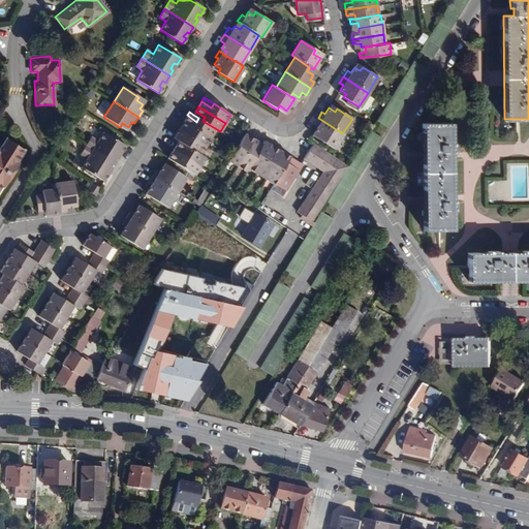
[(198,118),(203,121),(205,117),(195,112),(193,115),(198,118)]
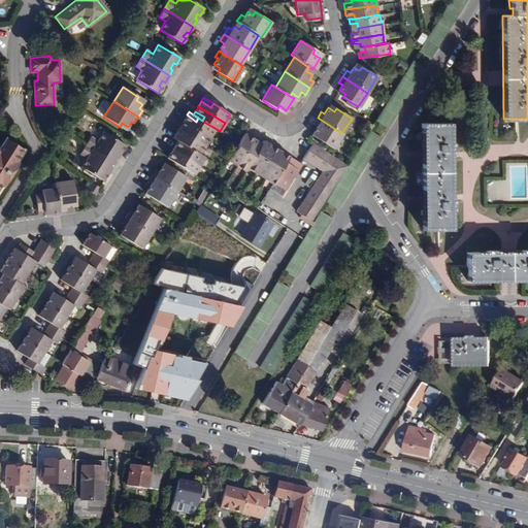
[(183,121),(209,137),(215,128),(202,121),(198,118),(196,122),(187,114),(183,121)]
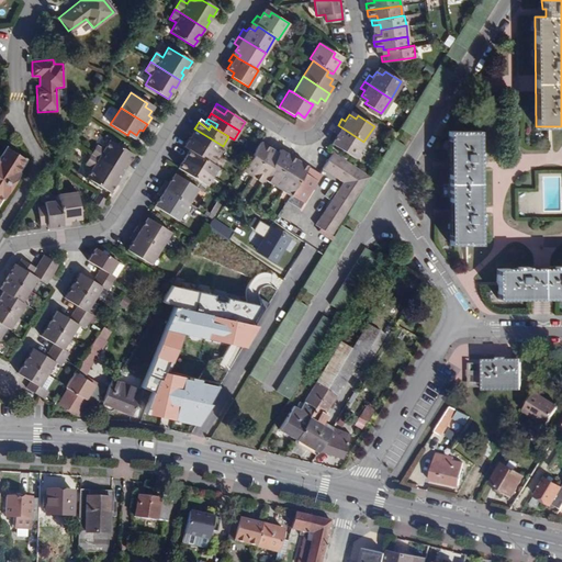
[(353,158),(363,142),(338,125),(334,132),(337,134),(333,141),(339,145),(337,147),(353,158)]
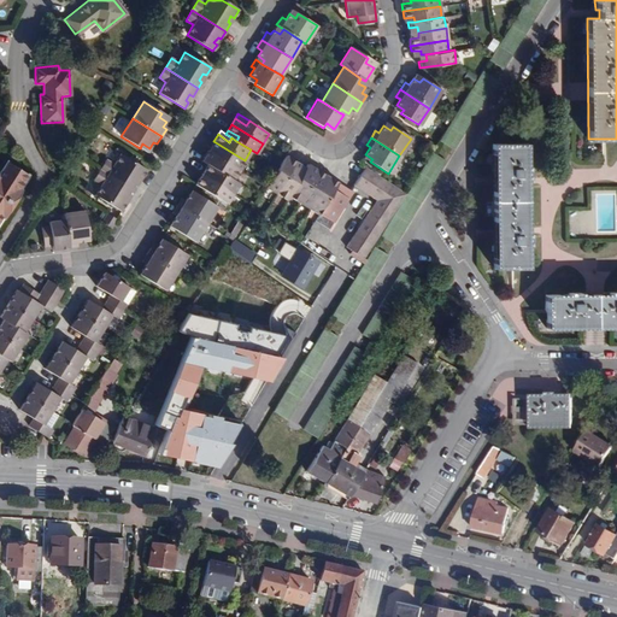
[(219,158),(239,170),(245,160),(213,141),(211,146),(222,153),(219,158)]
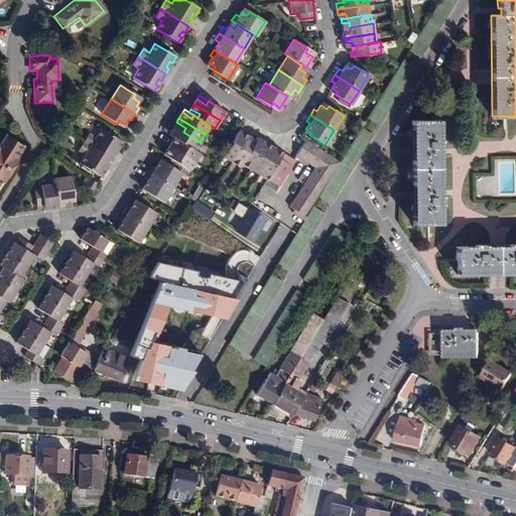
[(438,121),(411,121),(412,224),(439,224),(438,121)]
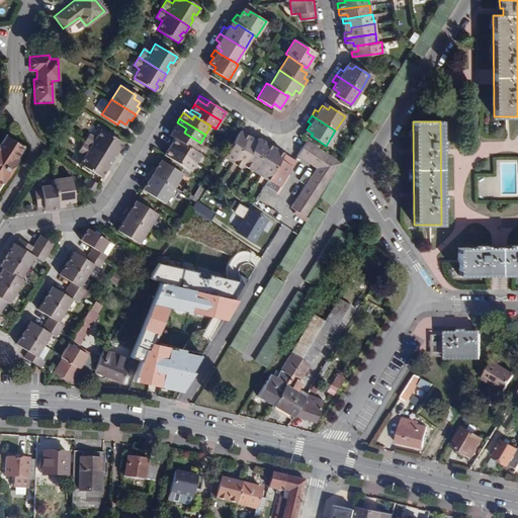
[(175,125),(184,133),(186,128),(177,122),(175,125)]
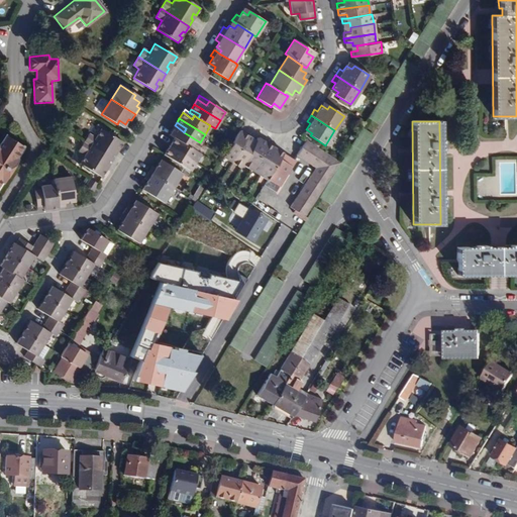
[(195,150),(200,142),(184,132),(175,125),(171,130),(181,137),(179,140),(195,150)]
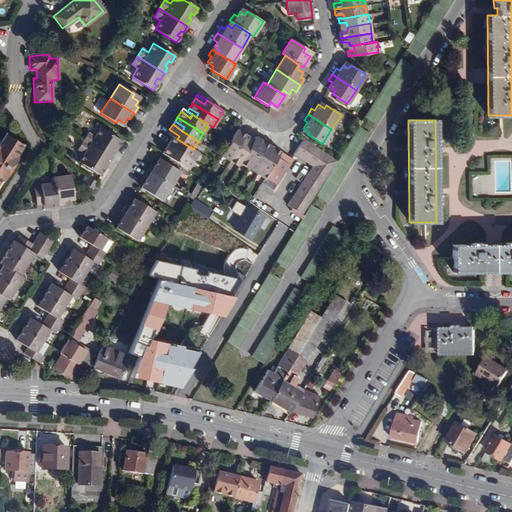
[(88,133),(82,141),(110,159),(114,152),(111,150),(114,146),(117,148),(121,141),(100,127),(94,136),(88,133)]
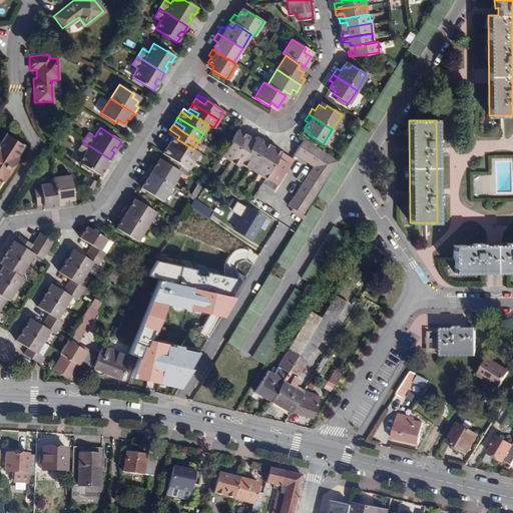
[(172,136),(177,139),(179,136),(169,129),(167,133),(172,136)]
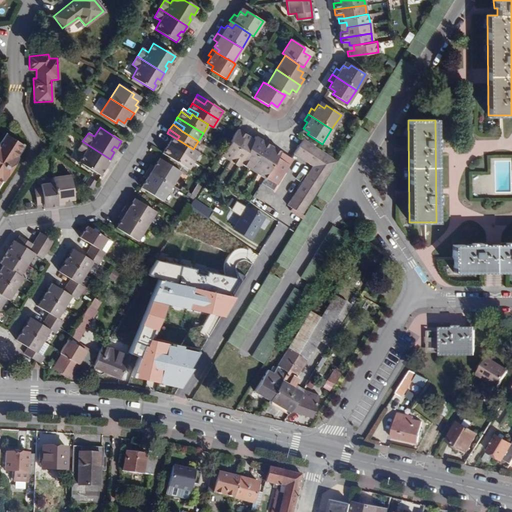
[(234,141),(239,132),(236,129),(230,139),(234,141)]
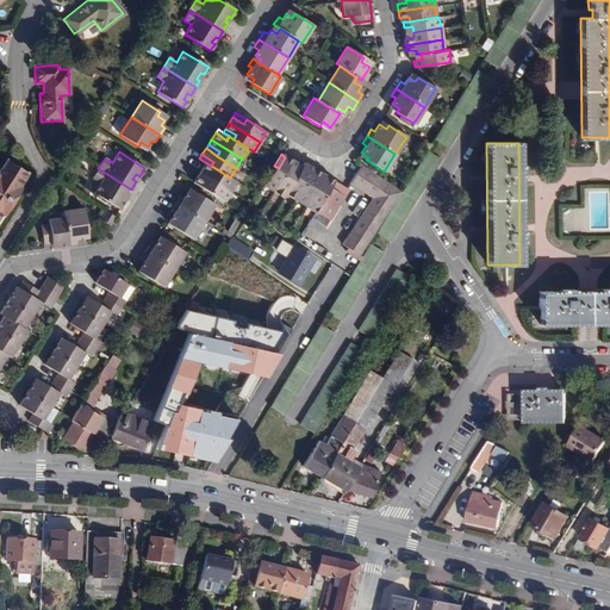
[(0,211),(0,212),(18,184),(14,181),(23,167),(2,155),(0,159),(0,211)]
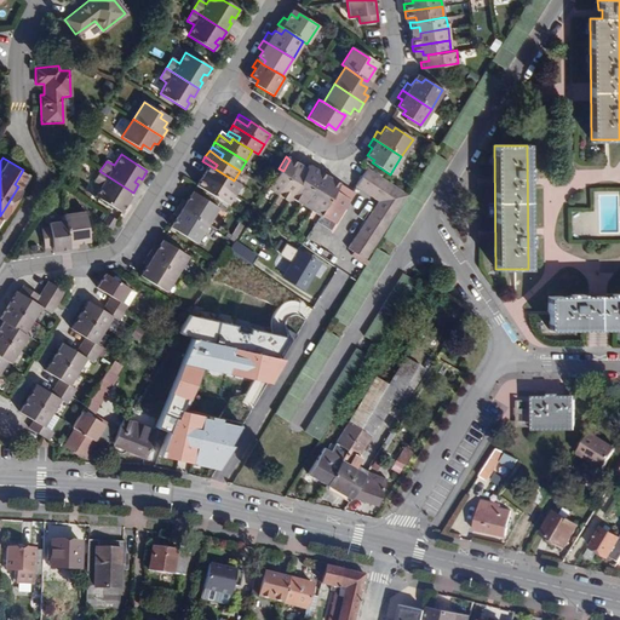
[(265,188),(276,194),(296,162),(290,160),(283,171),(279,168),(273,177),(265,188)]
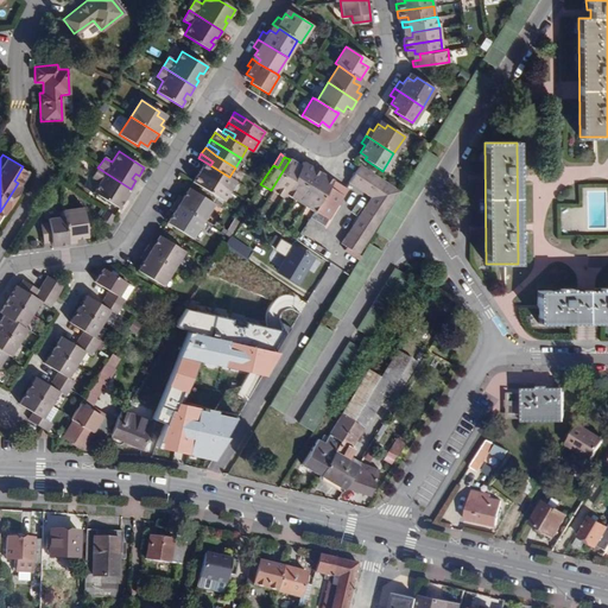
[(280,197),(283,194),(293,177),(289,175),(296,164),(290,159),(271,190),(280,197)]
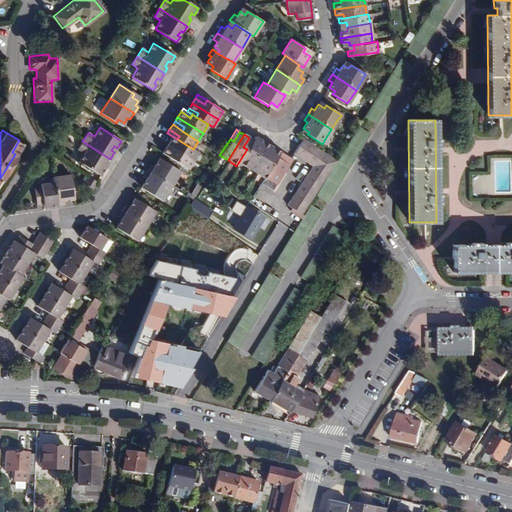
[(176,150),(193,161),(198,152),(193,149),(177,139),(172,136),(169,141),(178,147),(176,150)]
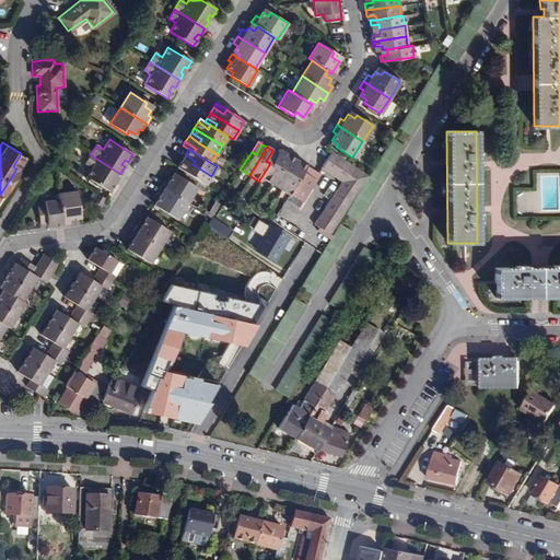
[(276,162),(282,151),(279,149),(276,153),(272,159),(276,162)]
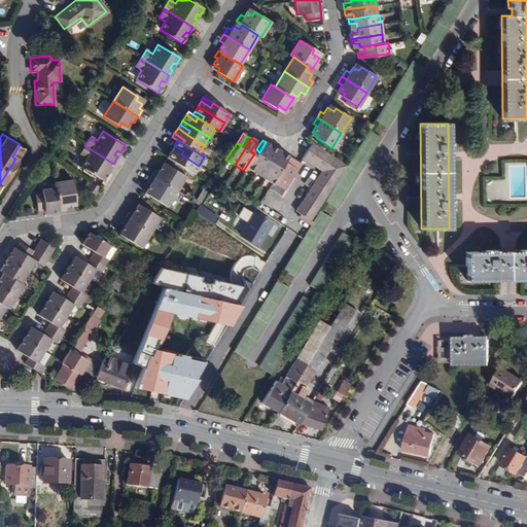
[(245,168),(253,173),(270,145),(266,142),(259,152),(256,149),(254,153),(245,168)]
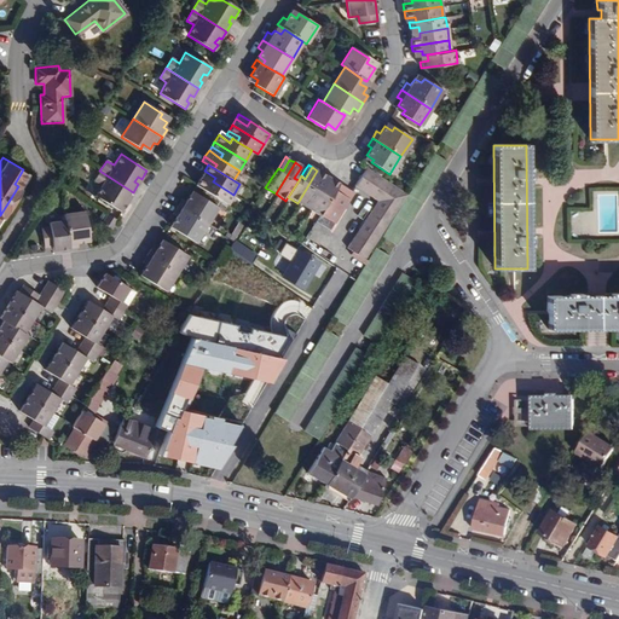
[(294,178),(299,180),(301,175),(305,169),(301,167),(294,178)]
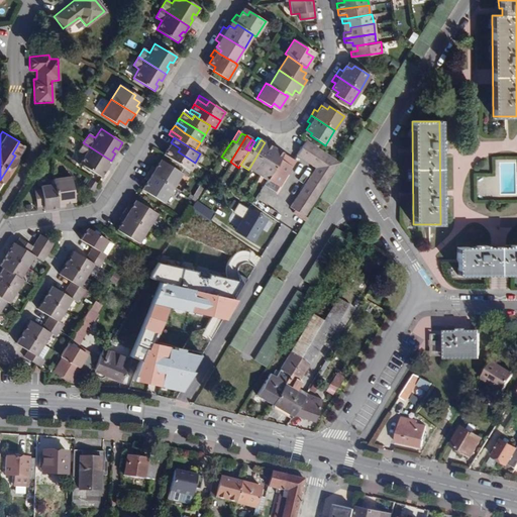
[(295,214),(305,220),(306,218),(304,216),(340,163),(305,140),(296,154),(316,168),(289,207),(294,210),(297,212),(295,214)]
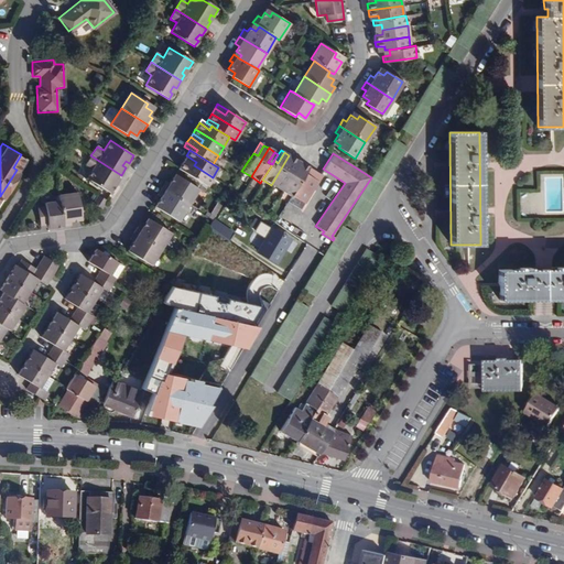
[(121,175),(90,155),(85,164),(93,169),(86,179),(110,194),(114,187),(110,185),(114,181),(117,183),(121,175)]
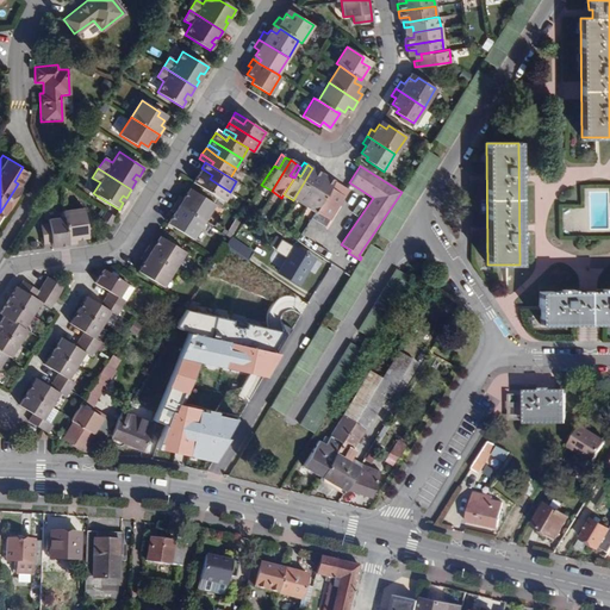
[(199,173),(210,179),(212,175),(201,168),(199,173)]
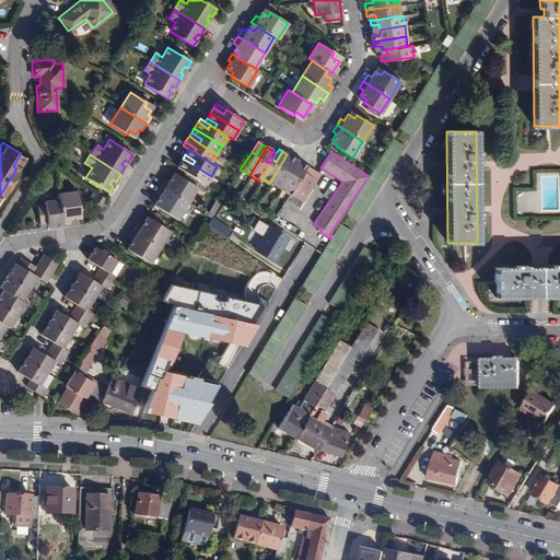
[(269,184),(279,189),(290,170),(286,167),(292,158),(287,154),(269,184)]
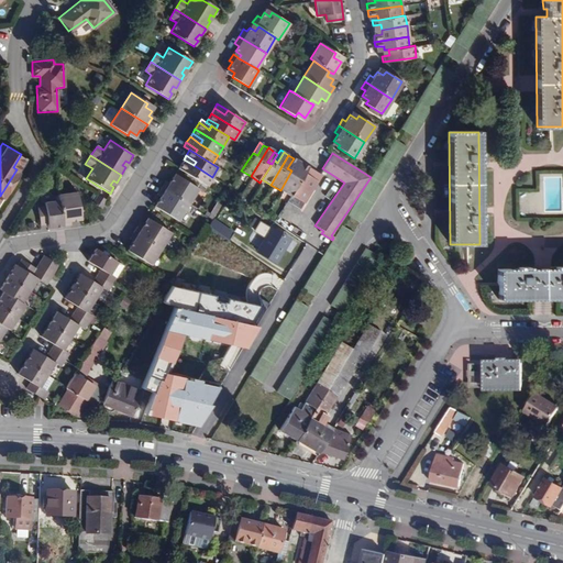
[(287,168),(291,170),(298,161),(294,158),(287,168)]
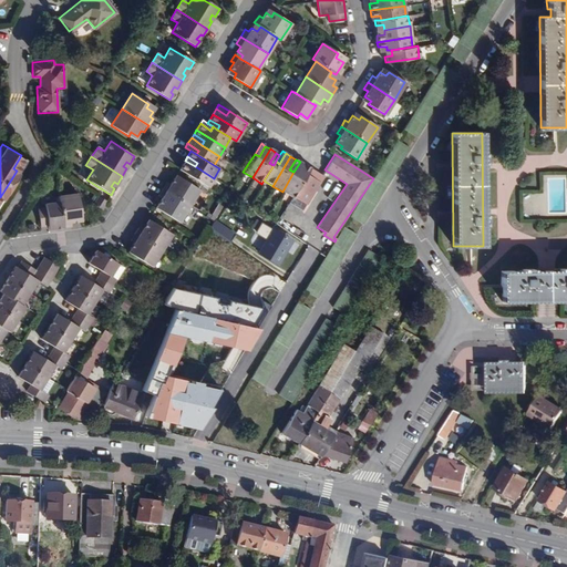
[(193,169),(195,166),(185,161),(183,164),(193,169)]
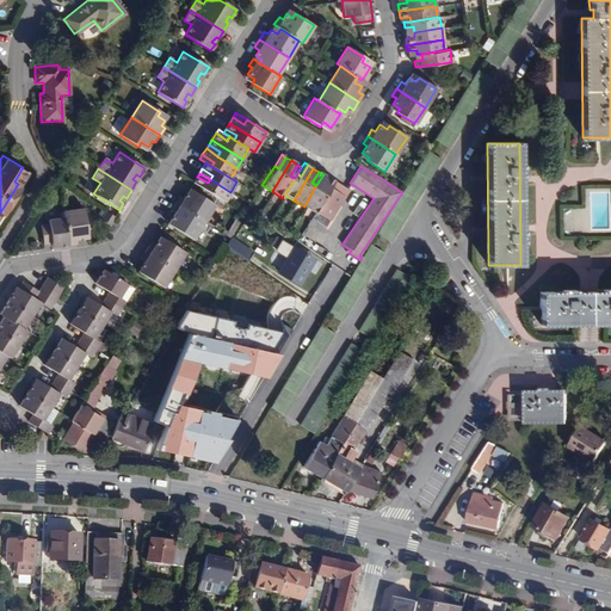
[(320,187),(327,177),(323,174),(316,185),(320,187)]
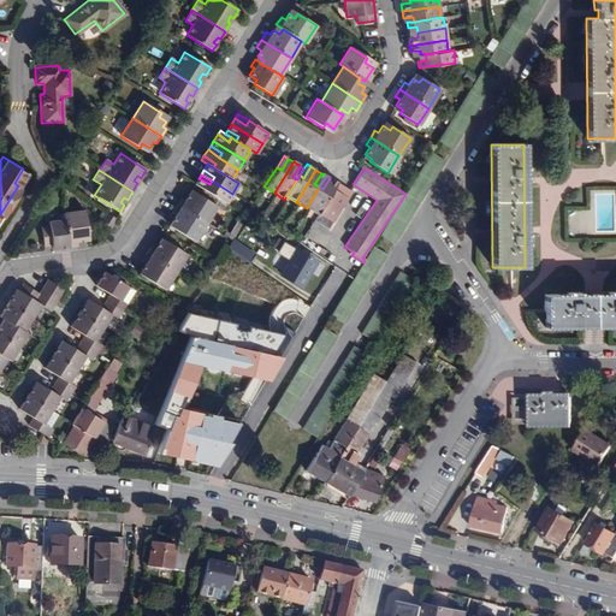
[(195,184),(225,203),(232,194),(212,181),(209,184),(199,178),(195,184)]
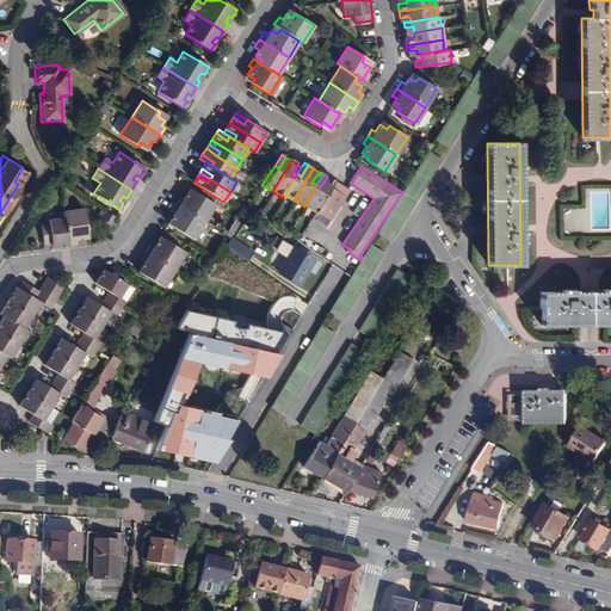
[(304,207),(314,213),(334,181),(327,177),(320,187),(316,185),(304,207)]
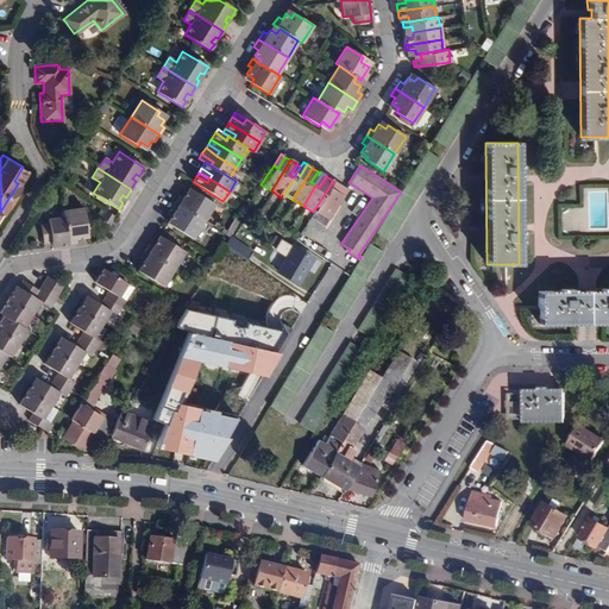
[(313,212),(309,218),(324,227),(341,196),(328,187),(313,212)]
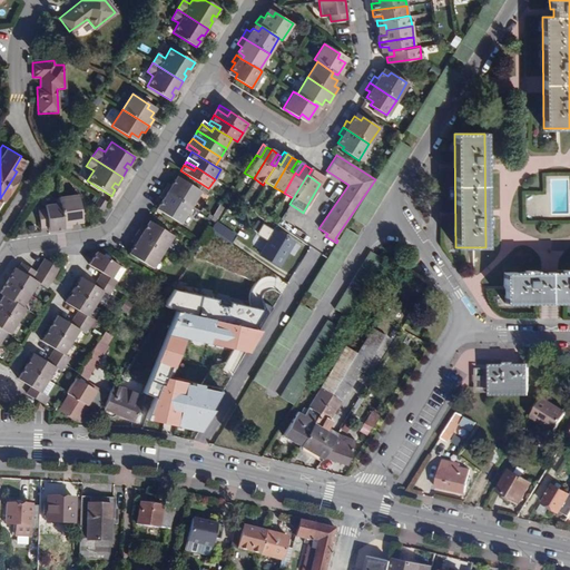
[(163,190),(189,207),(200,190),(184,180),(182,184),(174,179),(170,186),(167,184),(163,190)]
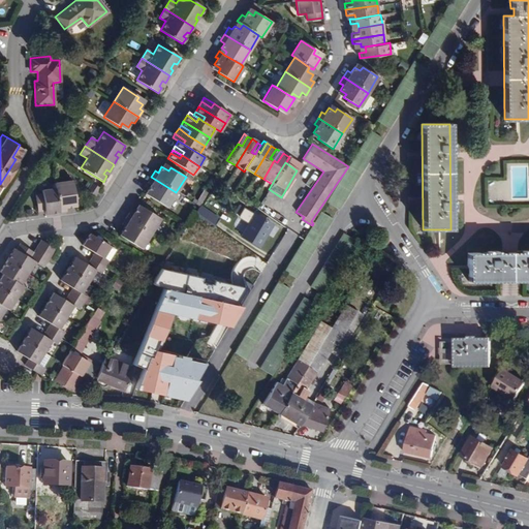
[(510,198),(527,198),(527,166),(510,167),(510,198)]
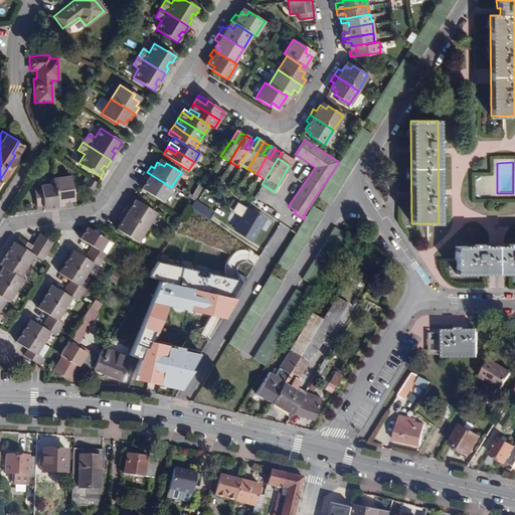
[(162,201),(171,187),(147,172),(143,178),(146,181),(144,184),(150,188),(147,192),(162,201)]
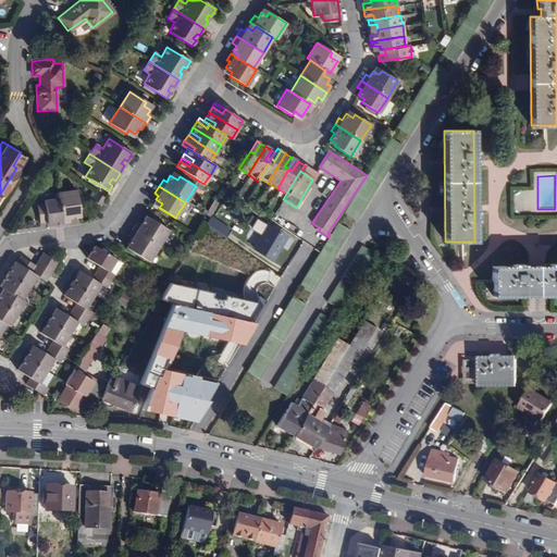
[(58,198),(61,224),(71,222),(71,219),(75,218),(74,210),(79,210),(76,190),(57,193),(58,198)]
